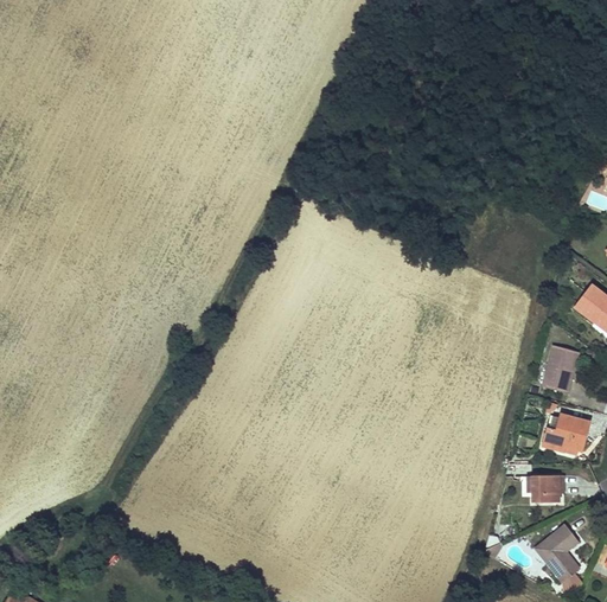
[(604,322),(606,316),(606,298),(581,279),(566,300),(586,315),(588,311),(604,322)]
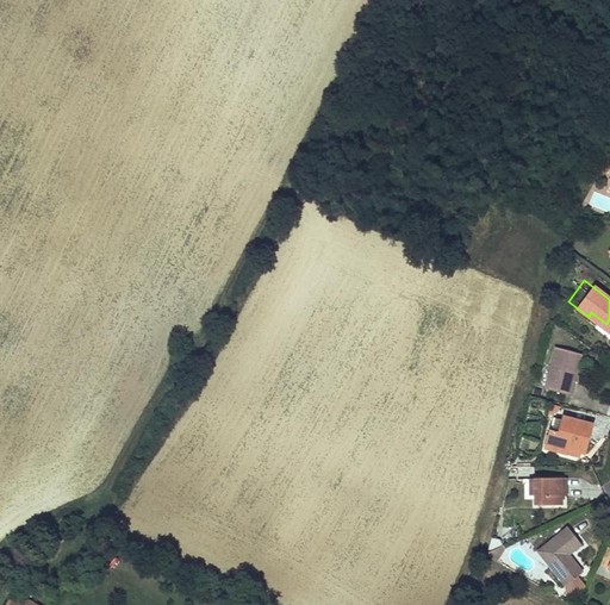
[(604,328),(607,324),(591,312),(589,317),(604,328)]
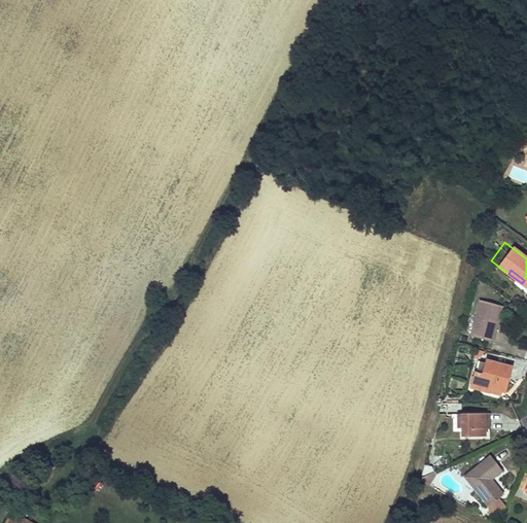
[(503,306),(481,300),(471,334),(494,340),(503,306)]
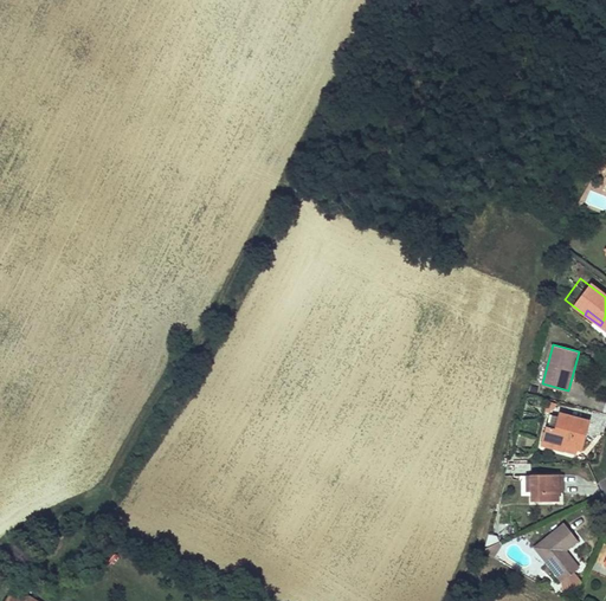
[(588,424),(558,415),(553,431),(545,428),(540,445),(563,452),(565,446),(577,448),(581,450),(588,424)]
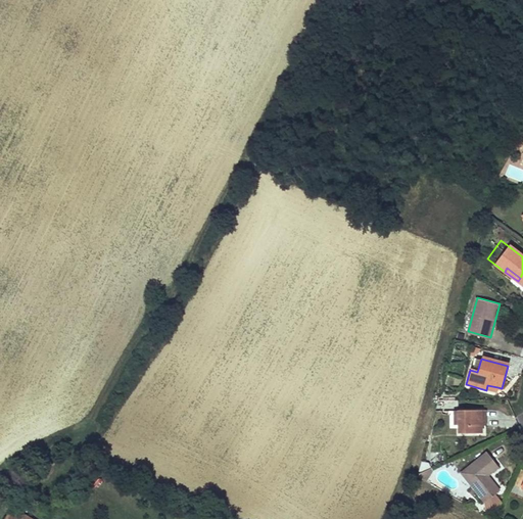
[(486,424),(485,409),(459,411),(460,424),(461,433),(482,432),(482,425),(486,424)]
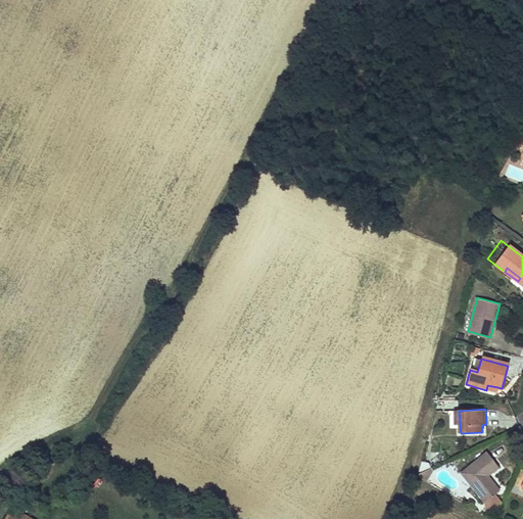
[(461,471),(483,503),(498,491),(488,476),(500,468),(487,452),(461,471)]
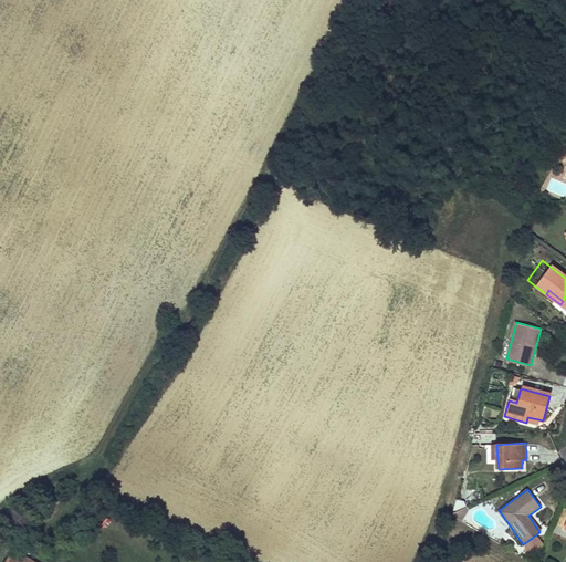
[(41,561),(13,543),(0,561),(41,561)]
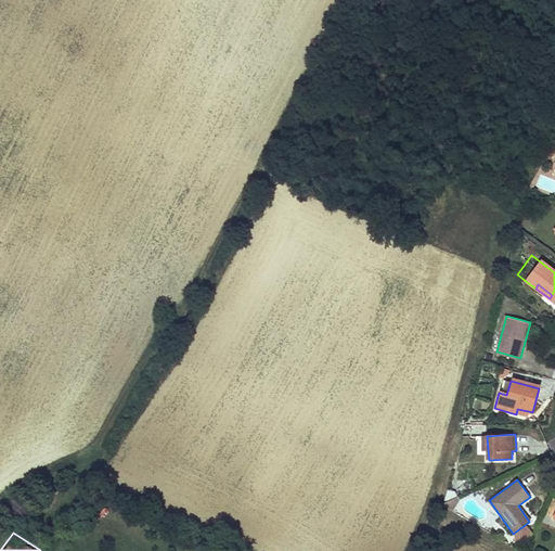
All buildings are outlined.
